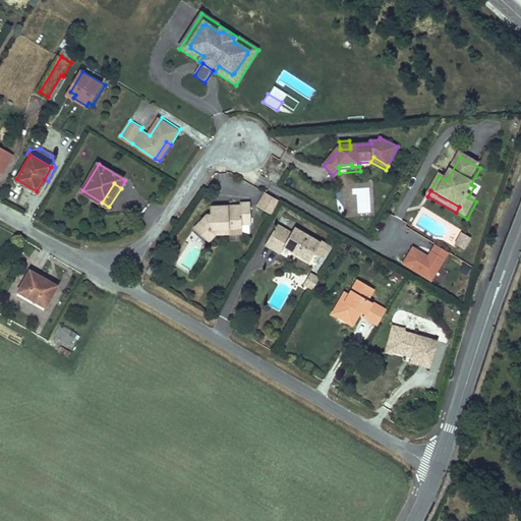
[(272,214),(280,200),(266,192),(257,206),(272,214)]
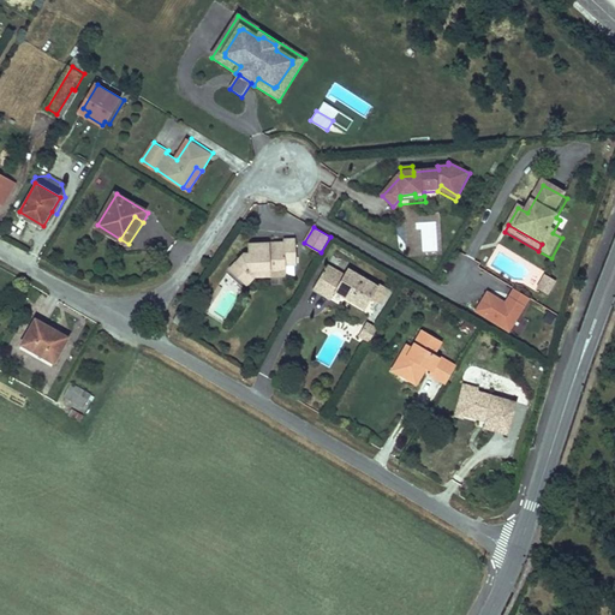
[(244,255),(228,269),(243,282),(252,273),(269,272),(284,270),(284,267),(294,266),(292,238),(281,239),(281,243),(248,246),(249,254),(244,255)]
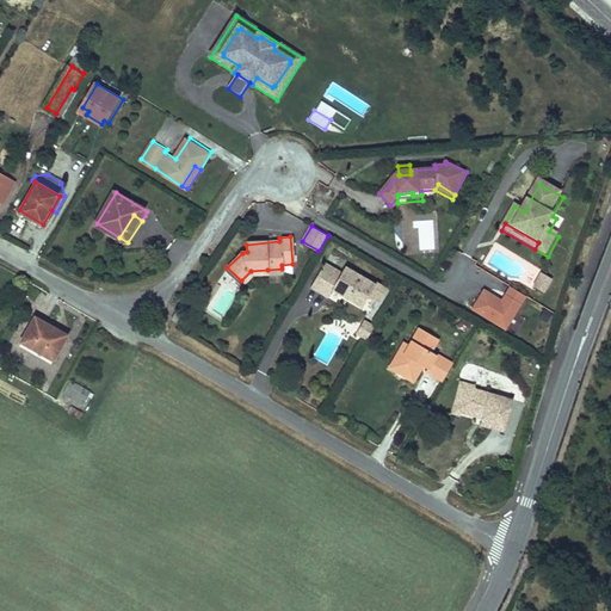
[(340,275),(322,264),(308,289),(327,298),(331,291),(362,309),(375,285),(344,267),(340,275)]
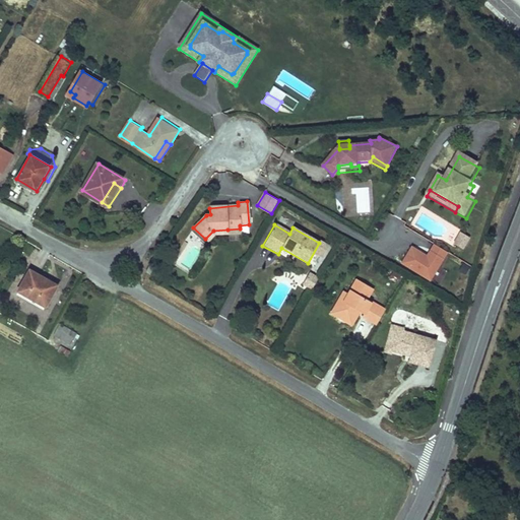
[(213,231),(205,239),(208,242),(214,236),(226,235),(228,230),(213,231)]
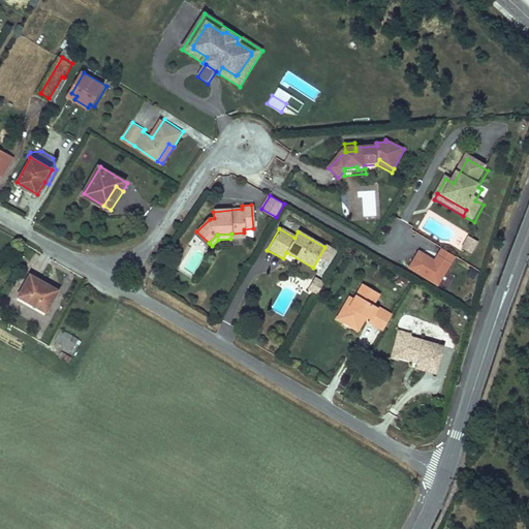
[(478,245),(470,240),(463,252),(471,257),(478,245)]
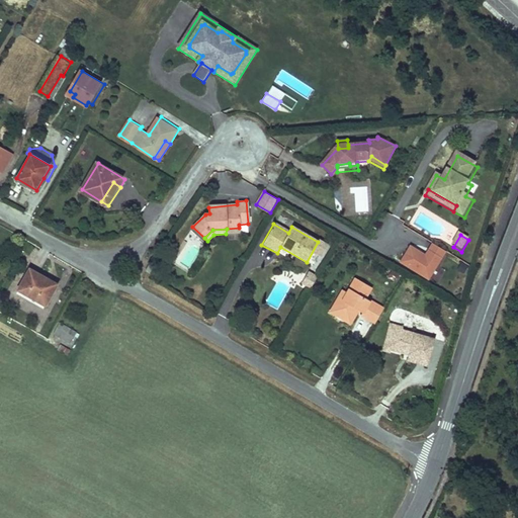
[(430,285),(449,254),(433,244),(424,259),(412,252),(402,268),(430,285)]
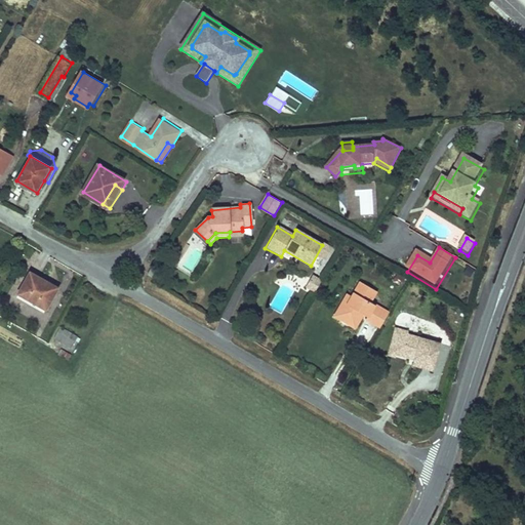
[(21,289),(43,301),(54,283),(44,277),(46,274),(34,267),(21,289)]
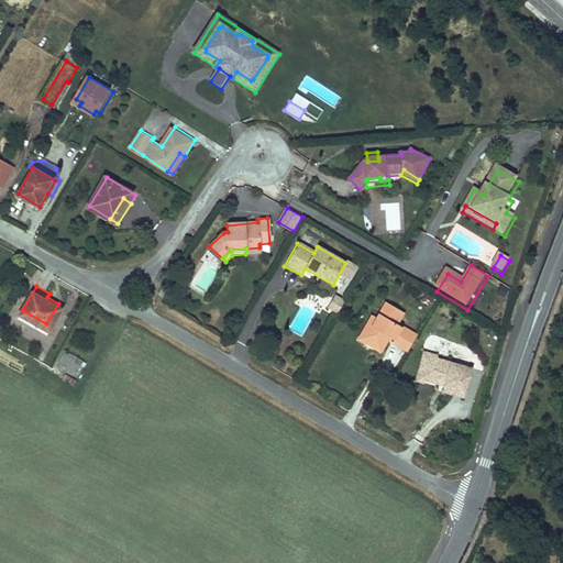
[(167,290),(163,287),(158,294),(163,297),(167,290)]
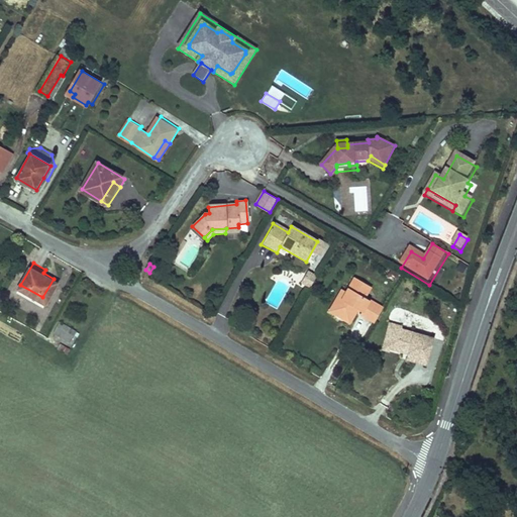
[(391,269),(387,276),(395,280),(399,273),(391,269)]
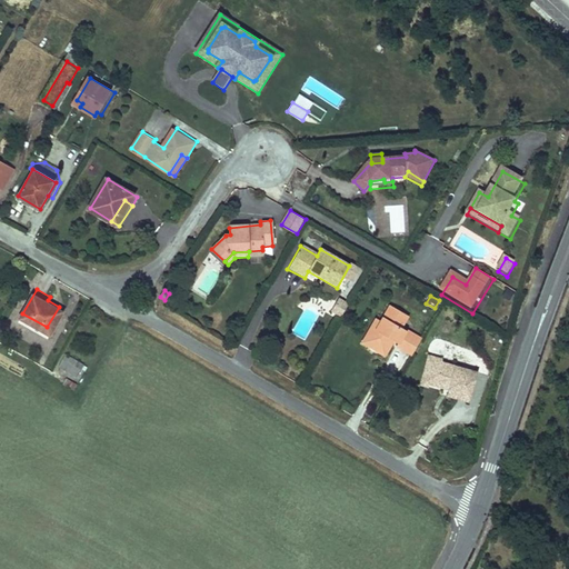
[(342,317),(348,307),(338,300),(331,311),(342,317)]
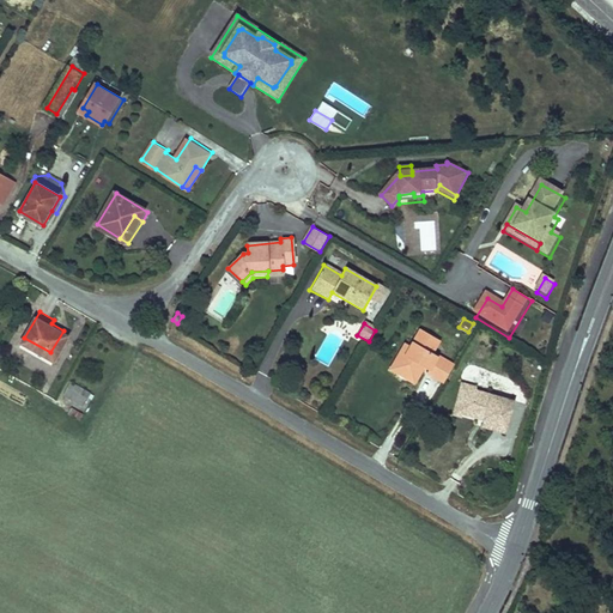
[(414,374),(419,377),(424,370),(428,363),(435,368),(431,374),(430,376),(445,386),(455,369),(434,354),(441,344),(423,332),(411,351),(406,358),(400,354),(396,362),(401,365),(399,371),(411,380),(414,374)]
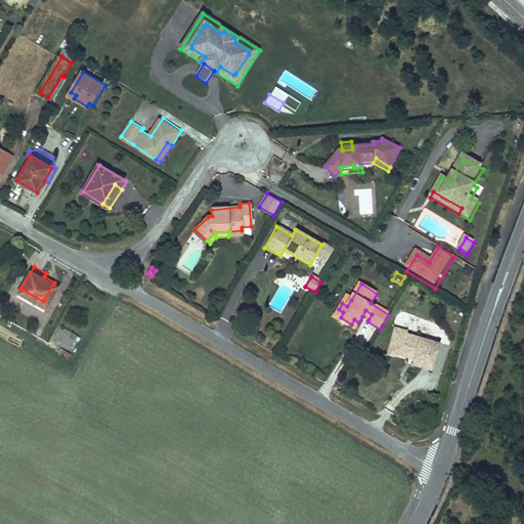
[(347,306),(351,300),(346,297),(342,303),(347,306)]
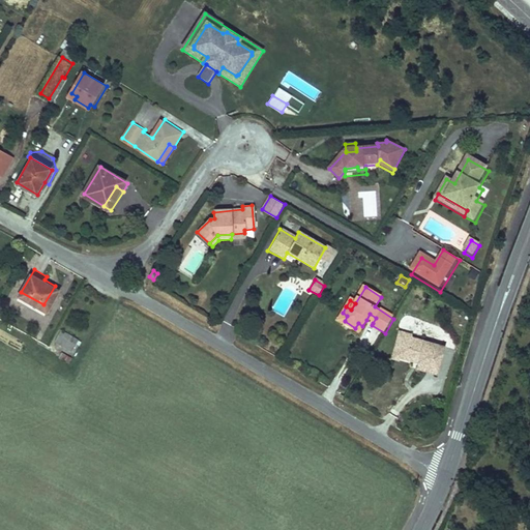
[(345,321),(347,316),(343,313),(335,323),(356,335),(362,326),(358,323),(355,328),(345,321)]
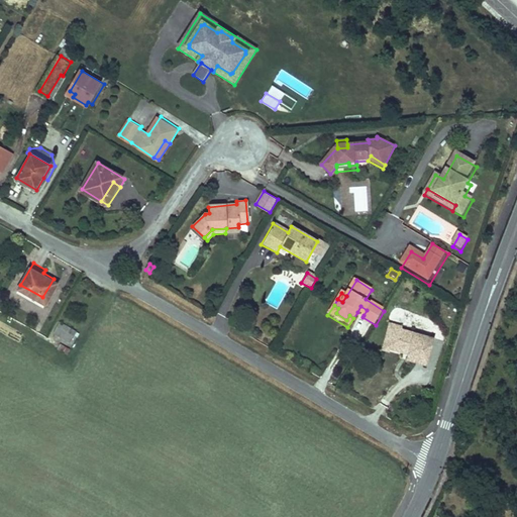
[(357,312),(364,315),(367,310),(360,306),(357,312)]
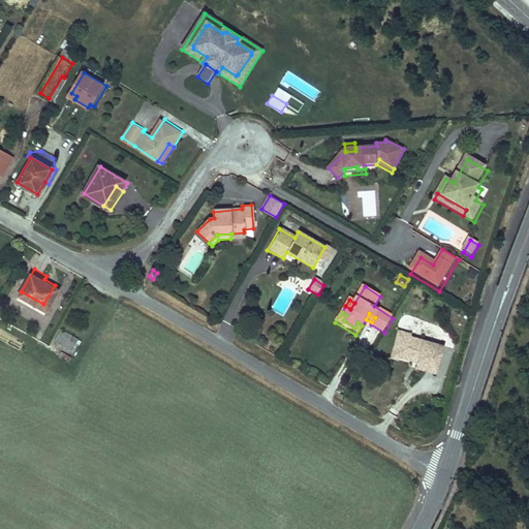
[(400,362),(401,358),(396,355),(400,338),(411,341),(412,339),(413,335),(398,331),(391,360),(400,362)]
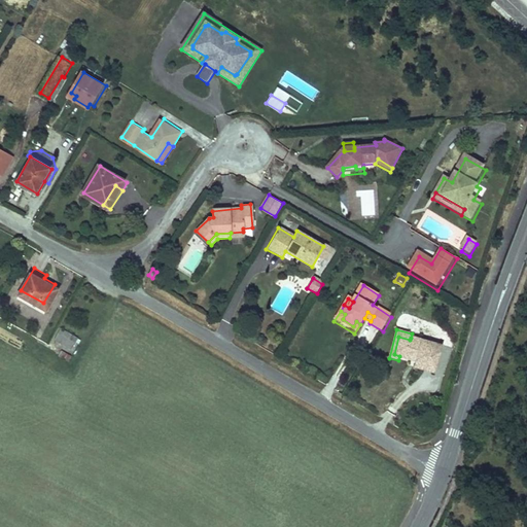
[(77,337),(66,330),(63,337),(73,343),(77,337)]
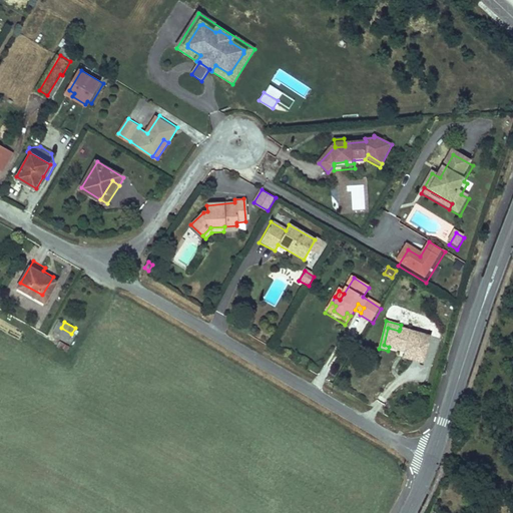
[(431,336),(400,329),(399,331),(388,328),(384,345),(389,347),(405,351),(404,359),(424,364),(431,336)]
